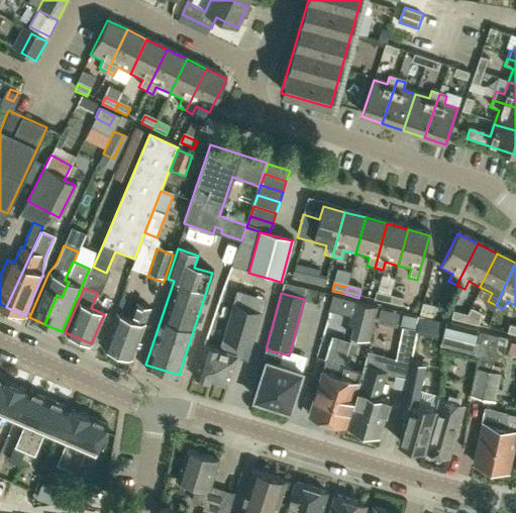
[(388,305),(390,297),(376,294),(375,301),(388,305)]
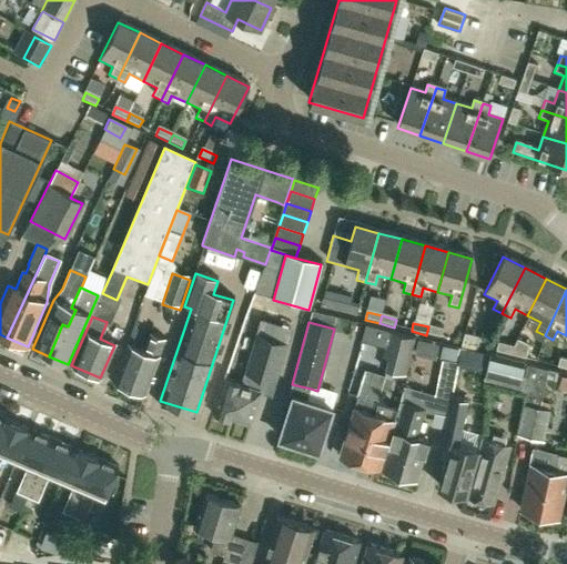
[(426,335),(441,339),(443,331),(428,326),(426,335)]
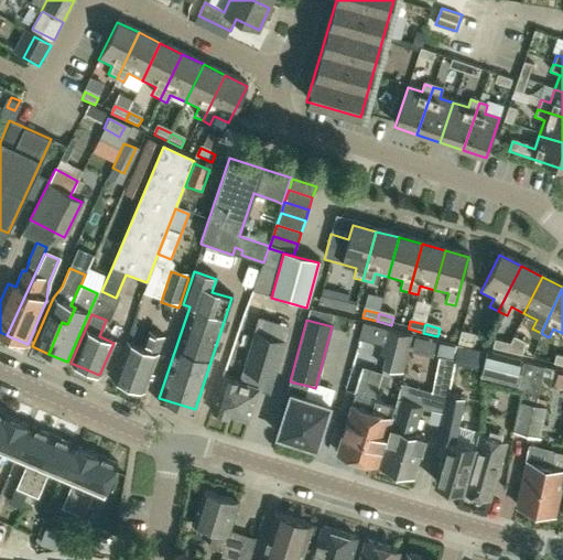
[(408,352),(411,337),(385,331),(381,344),(408,352)]
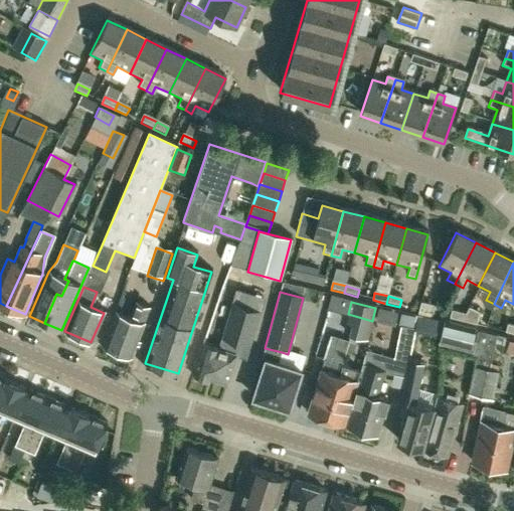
[(130,358),(149,309),(135,303),(129,318),(116,313),(102,347),(130,358)]
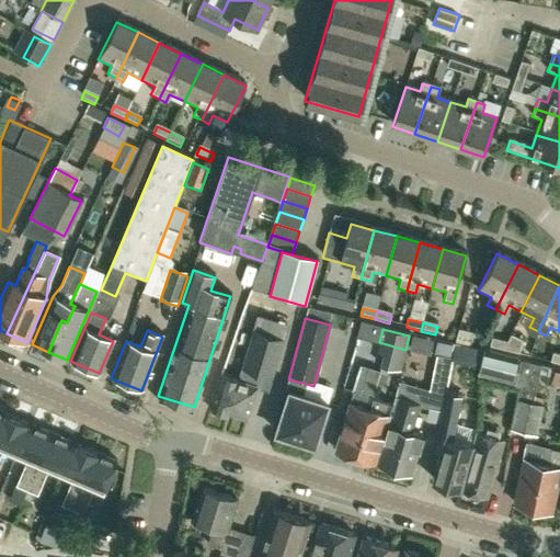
[(455,348),(469,351),(472,334),(458,331),(455,348)]
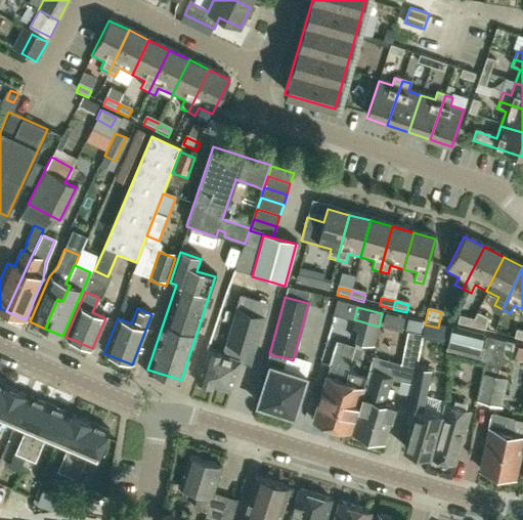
[(264,319),(249,314),(236,310),(226,344),(253,353),(264,319)]
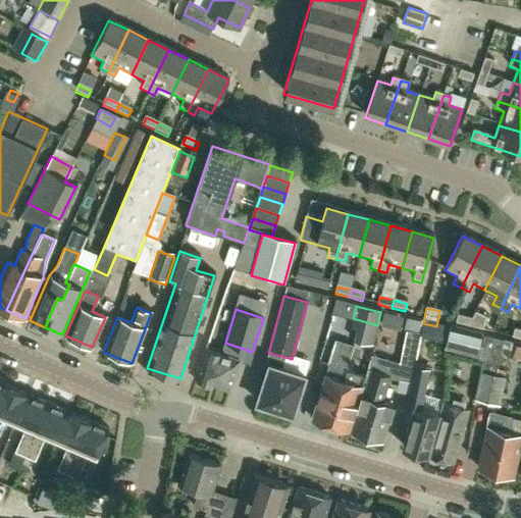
[(468,327),(482,331),(485,319),(475,314),(472,320),(468,327)]
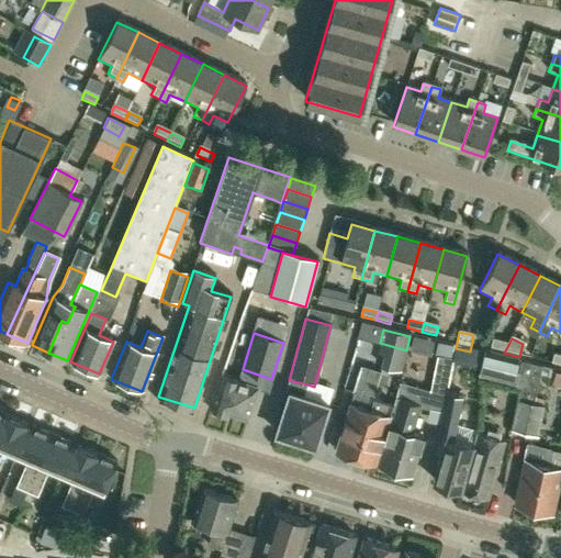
[(491,349),(504,353),(508,345),(493,342),(491,349)]
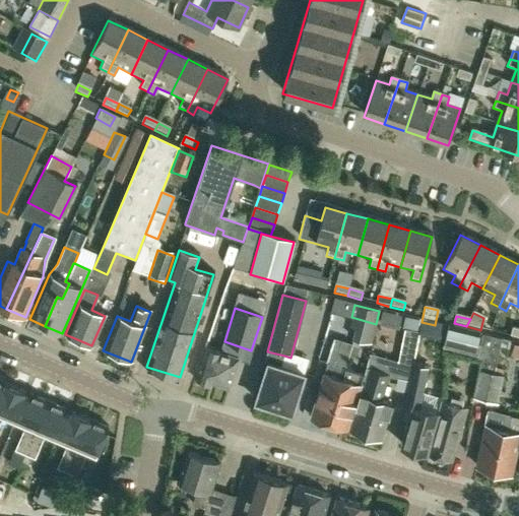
[(370,345),(376,324),(351,317),(347,328),(355,330),(352,340),(370,345)]
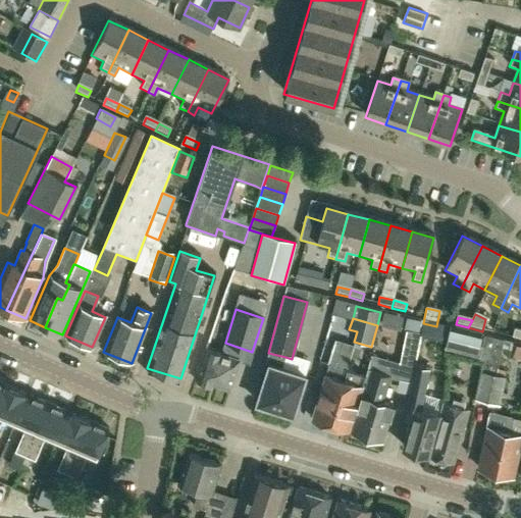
[(481,339),(450,330),(445,350),(476,358),(481,339)]
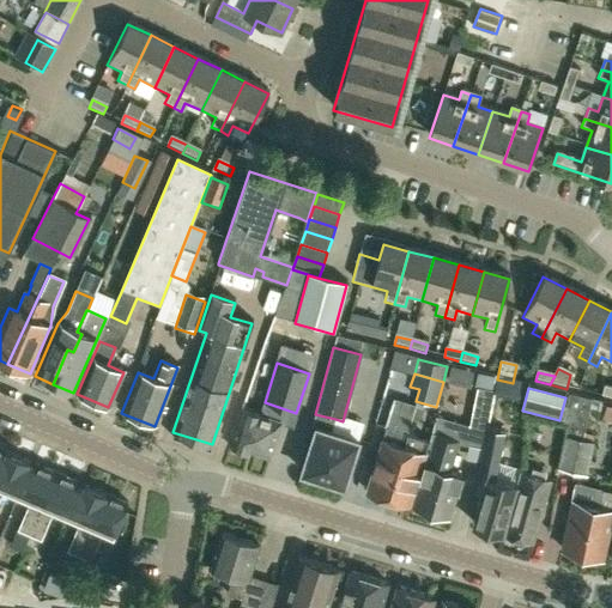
[(601,397),(611,400),(611,390),(604,388),(601,397)]
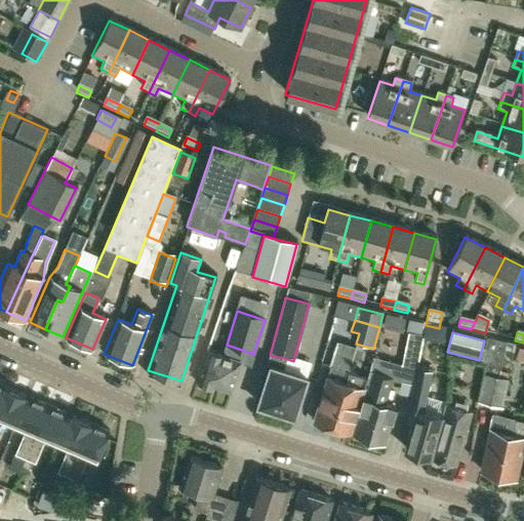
[(415,376),(416,368),(422,337),(408,334),(402,368),(374,360),(369,377),(371,378),(365,400),(363,400),(353,436),(385,445),(395,409),(383,405),(393,370),(415,376)]
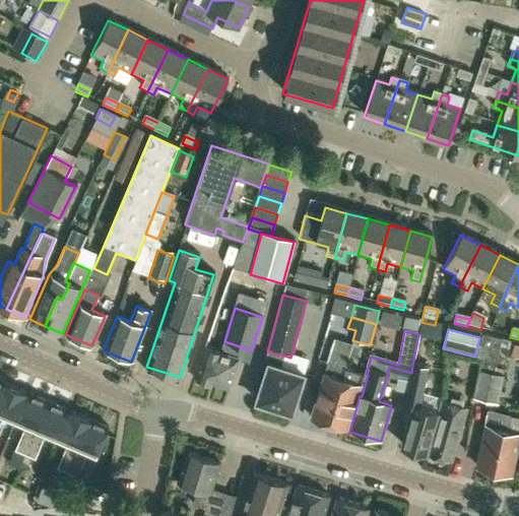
[(229,389),(238,360),(205,348),(196,378),(200,380),(199,383),(209,386),(210,383),(229,389)]
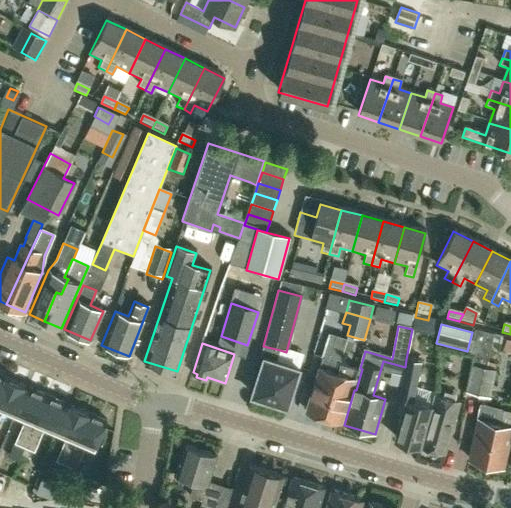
[(280,350),(263,346),(260,358),(264,360),(252,397),(287,408),(299,369),(277,362),(280,350)]
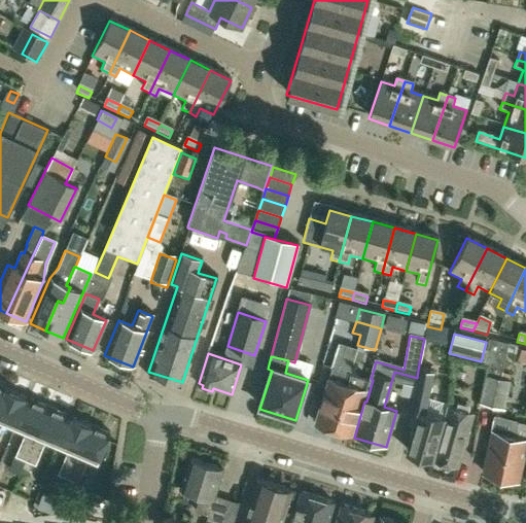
[(349,375),(330,370),(313,425),(334,431),(336,421),(346,385),(349,375)]
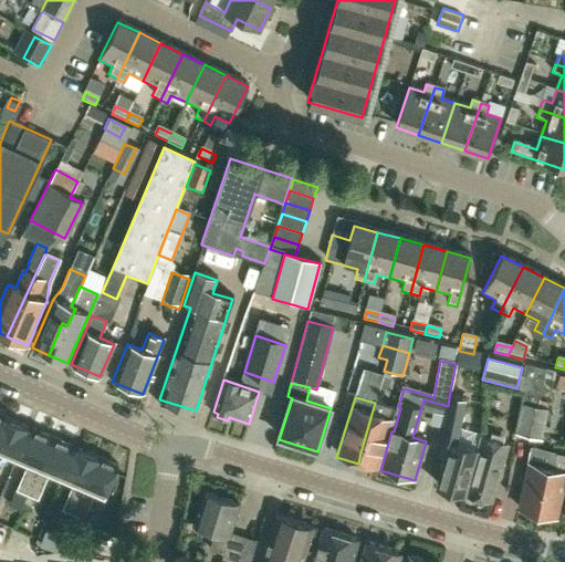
[(443,461),(437,487),(464,495),(477,450),(473,449),(456,445),(460,432),(466,401),(449,397),(448,406),(438,459),(443,461)]
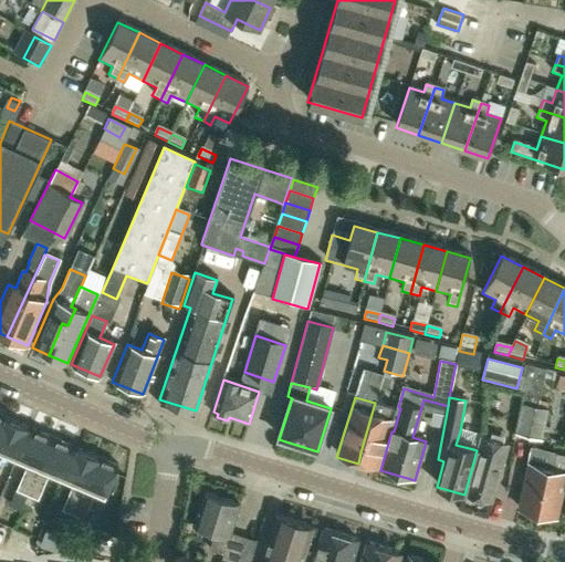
[(377,469),(396,409),(375,403),(372,414),(361,453),(358,464),(377,469)]
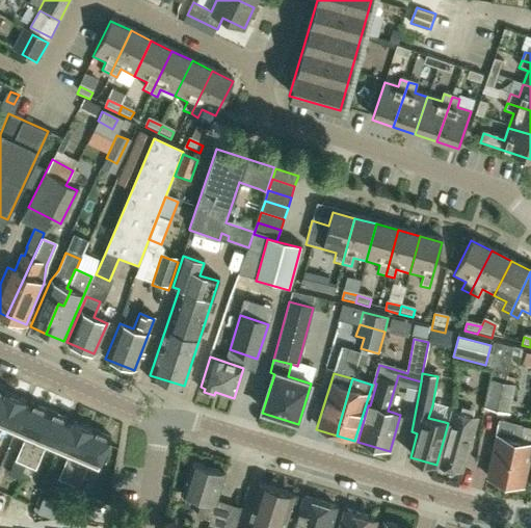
[(509,416),(515,387),(489,381),(483,411),(509,416)]
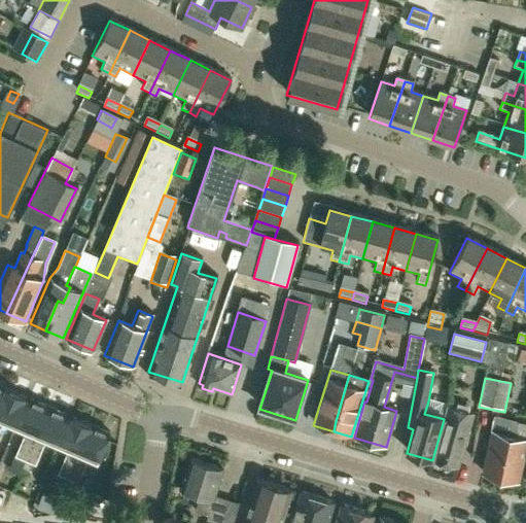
[(0,409),(8,391),(0,387),(0,409)]
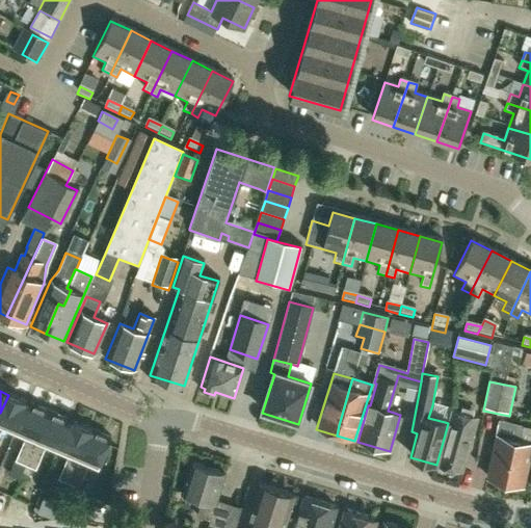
[(17,432),(29,403),(8,395),(0,413),(0,433),(3,426),(17,432)]
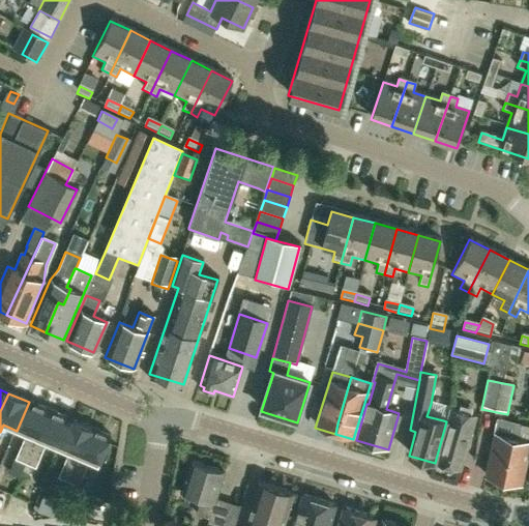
[(49,411),(29,402),(17,431),(26,435),(15,461),(26,465),(49,411)]
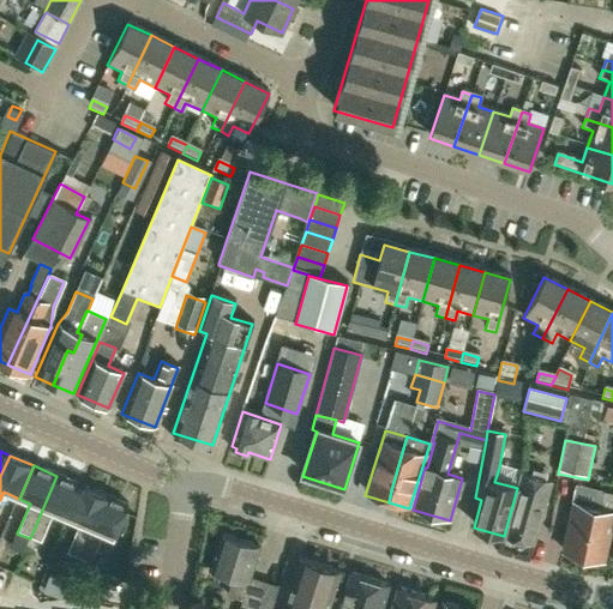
[(499,468),(494,482),(514,487),(518,474),(499,468)]
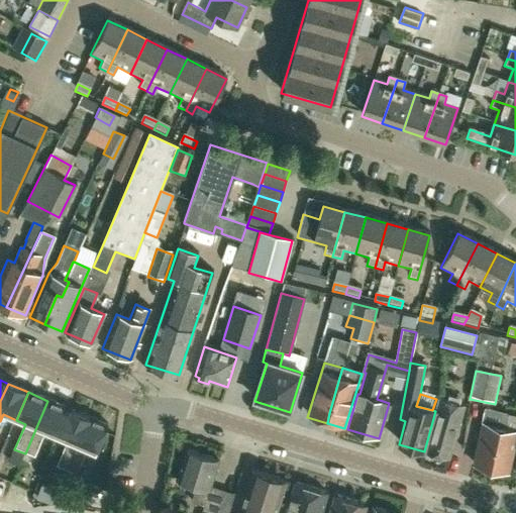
[(448,458),(463,407),(436,399),(432,410),(435,411),(424,451),(448,458)]
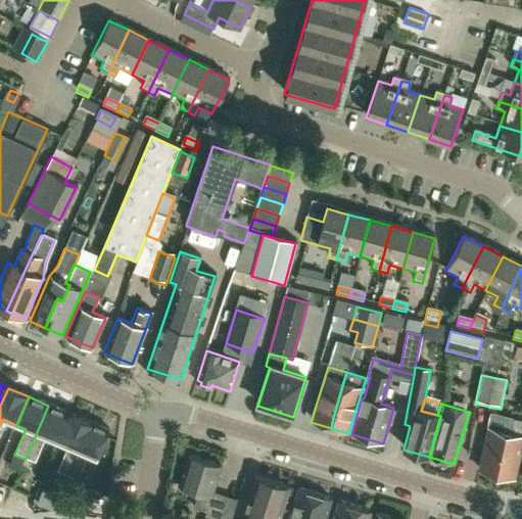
[(68,414),(48,406),(26,459),(35,464),(46,438),(56,442),(68,414)]
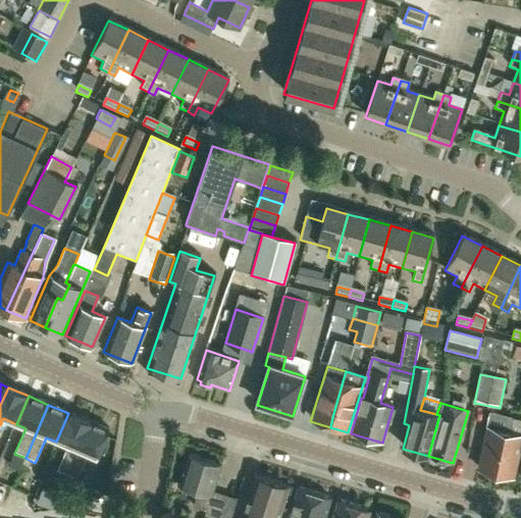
[(89,422),(68,413),(56,442),(67,446),(56,471),(65,475),(89,422)]
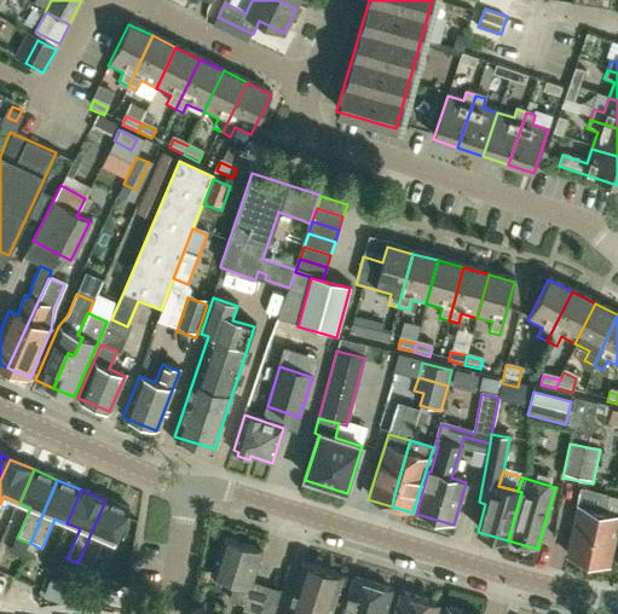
[(617,499),(607,497),(602,514),(578,509),(566,557),(610,567),(617,527),(617,499)]
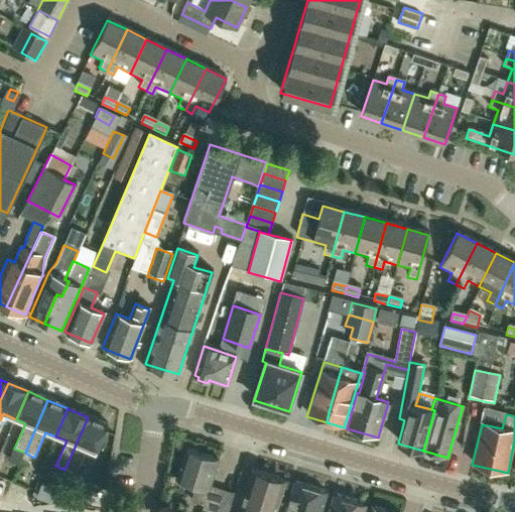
[(96,454),(108,425),(88,417),(65,470),(77,476),(88,451),(96,454)]
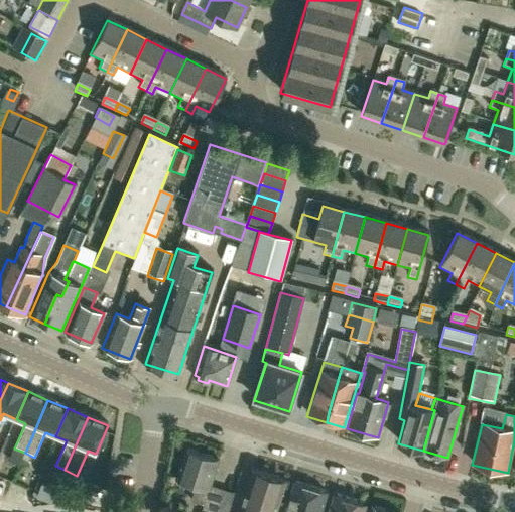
[(227,511),(230,504),(207,496),(218,461),(185,450),(175,479),(197,486),(191,502),(204,506),(202,511),(227,511)]
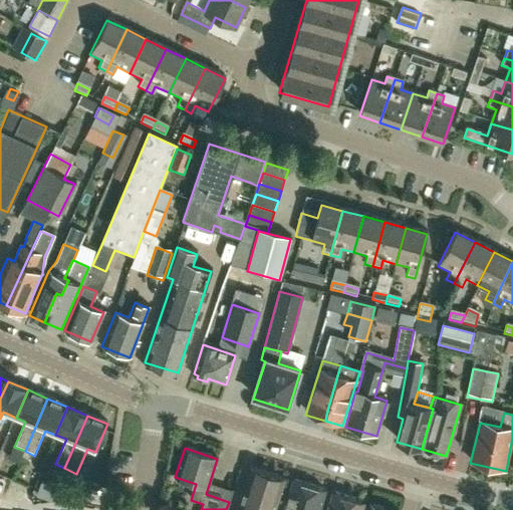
[(273,509),(283,480),(251,470),(237,509),(273,509)]
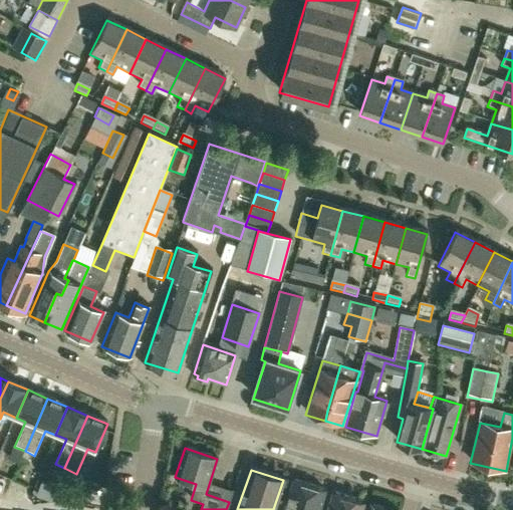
[(317,509),(323,492),(292,483),(283,509),(317,509)]
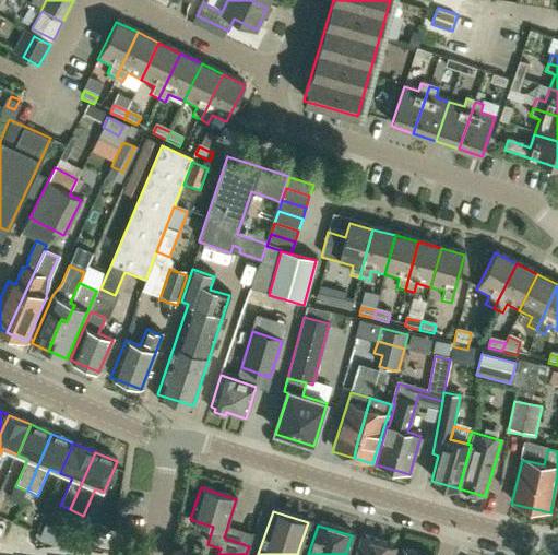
[(393,554),(395,550),(359,539),(354,554),(393,554)]
